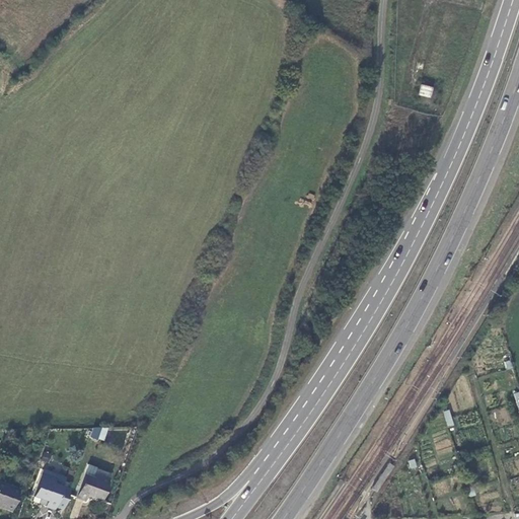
[(422,85),(419,94),(430,97),(433,88),(422,85)]
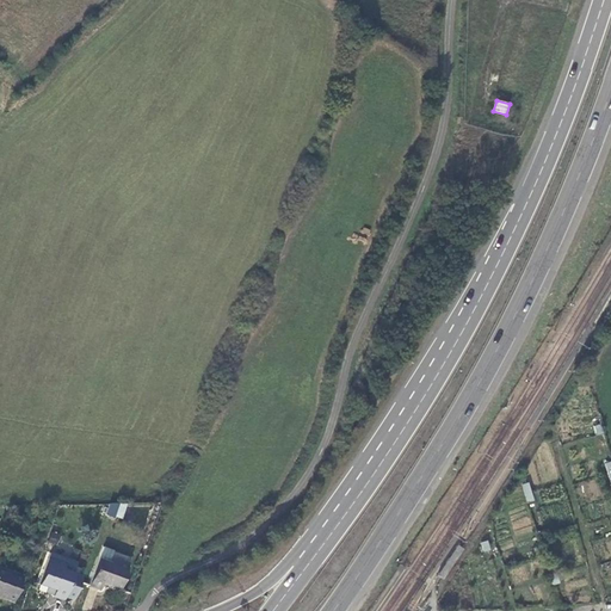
[(117,508),(109,505),(103,519),(112,523),(117,508)]
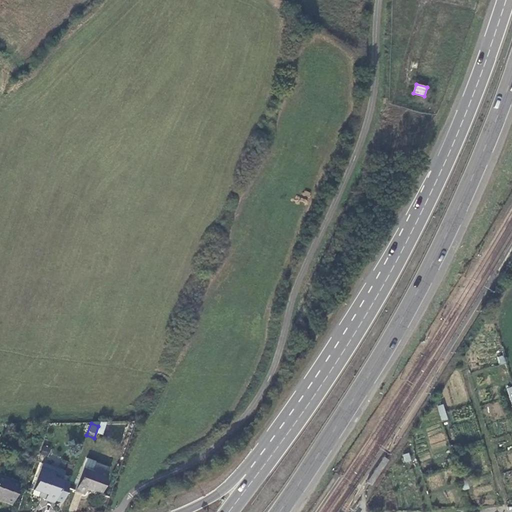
[(54,501),(61,504),(68,482),(62,480),(65,471),(66,470),(42,461),(32,489),(46,495),(44,500),(53,504),(54,501)]
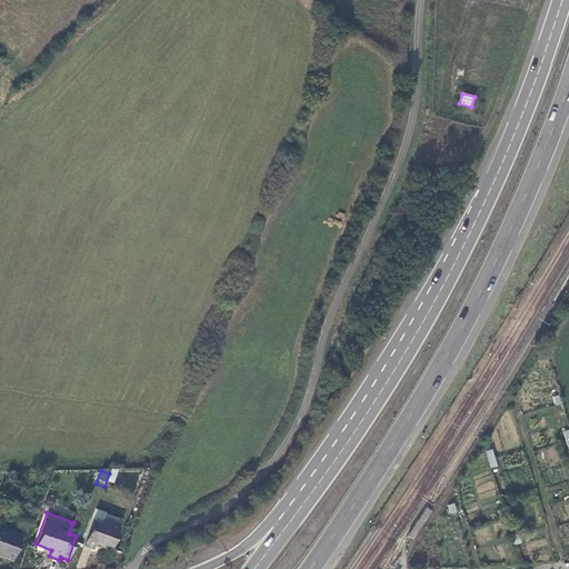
[(95,545),(110,550),(119,526),(102,520),(101,525),(91,520),(82,546),(92,550),(95,545)]
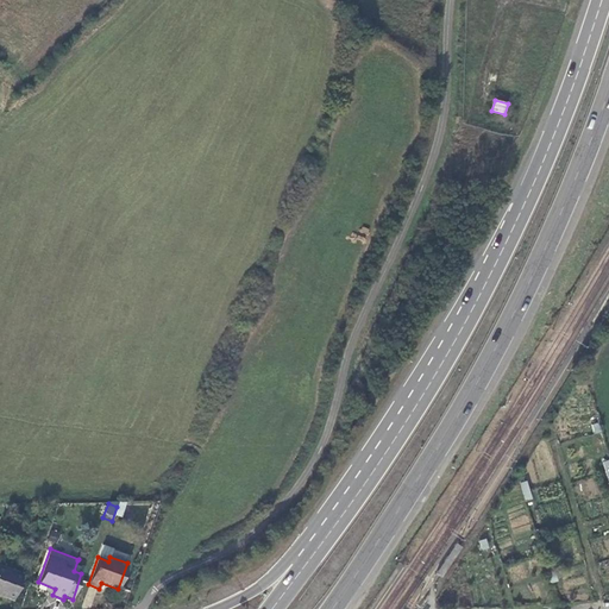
[(0,596),(12,601),(22,575),(0,566),(0,596)]
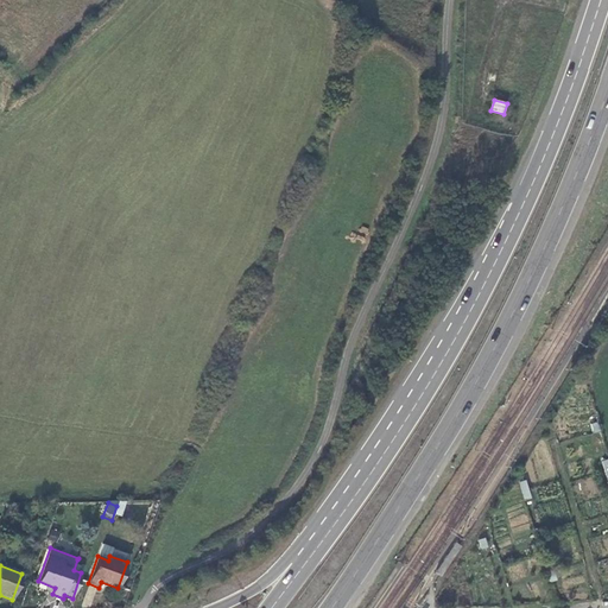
All buildings are outlined.
